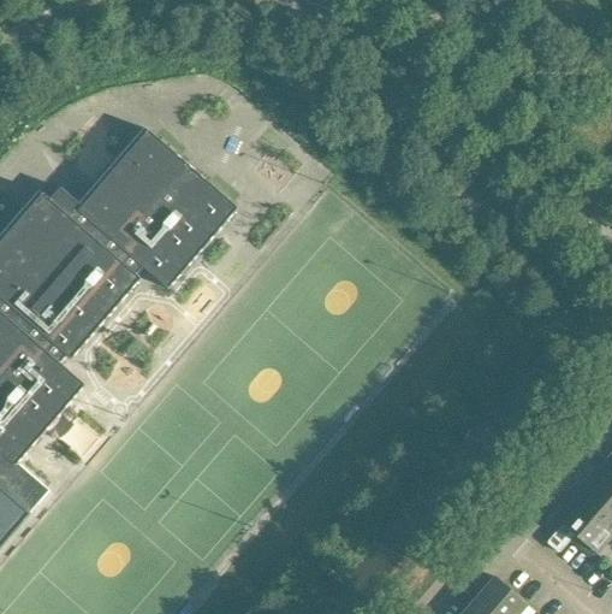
[(0,547),(30,512),(28,511),(46,489),(16,462),(83,384),(58,361),(65,354),(70,358),(140,277),(135,273),(141,265),(167,288),(237,207),(147,129),(81,205),(59,187),(48,198),(41,192),(0,240),(0,547)]
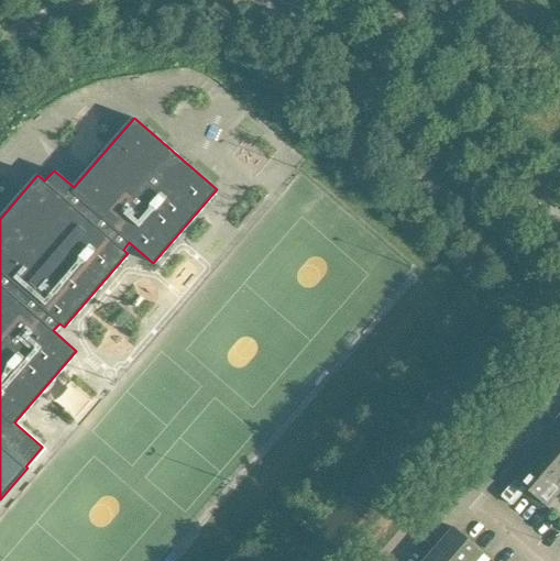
[(559,454),(559,424),(552,417),(545,425),(552,431),(544,441),(559,454)]
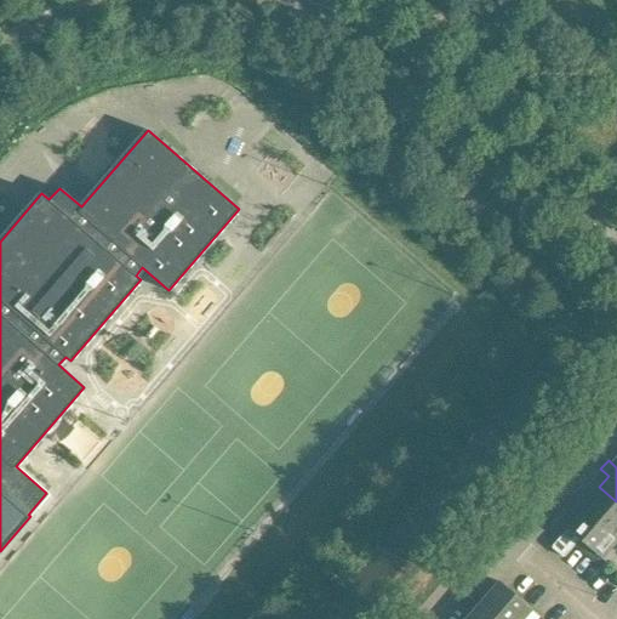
[(582,490),(573,499),(616,537),(616,535),(616,501),(599,487),(590,498),(582,490)]
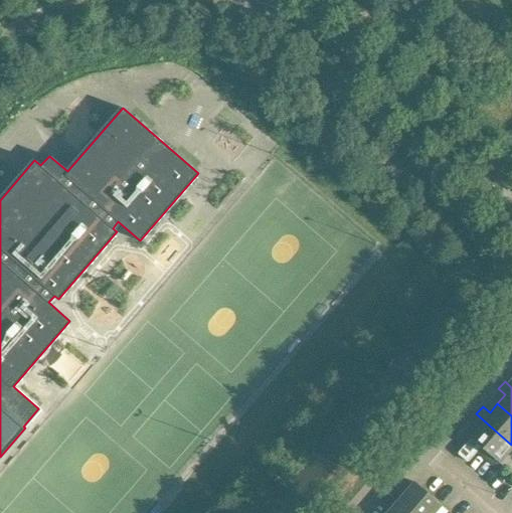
[(468,436),(468,437),(456,451),(466,460),(479,446),(497,462),(511,445),(476,413),(470,421),(476,428),(469,436),(468,435),(468,436)]
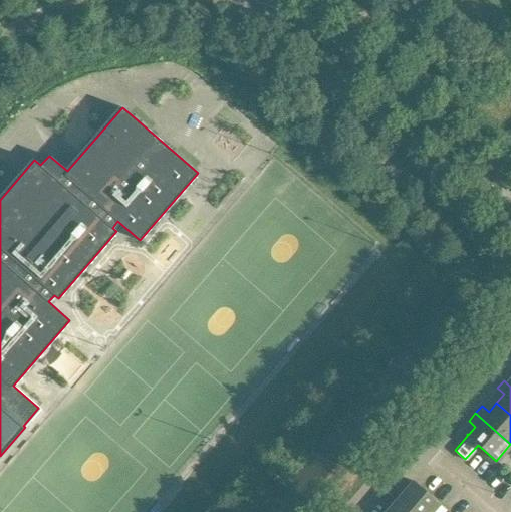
[(397,497),(413,511),(430,511),(439,503),(412,480),(397,497)]
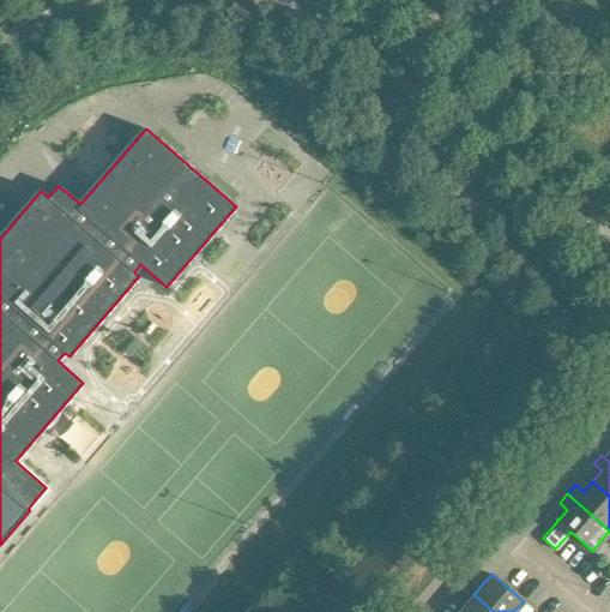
[(493,611),(473,594),(458,611),(493,611)]
